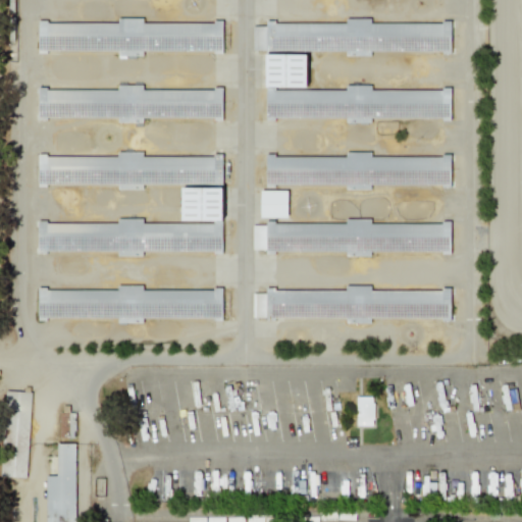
[(38,36),(59,37),(60,23),(38,23),(38,36)]
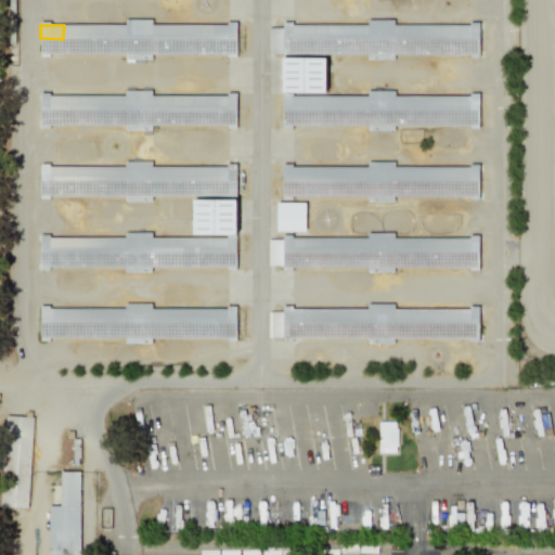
[(282,93),(325,93),(325,59),(297,59),(297,38),(314,38),(314,28),(325,28),(325,25),(282,25),(282,28),(268,28),(268,54),(282,54),(282,93)]
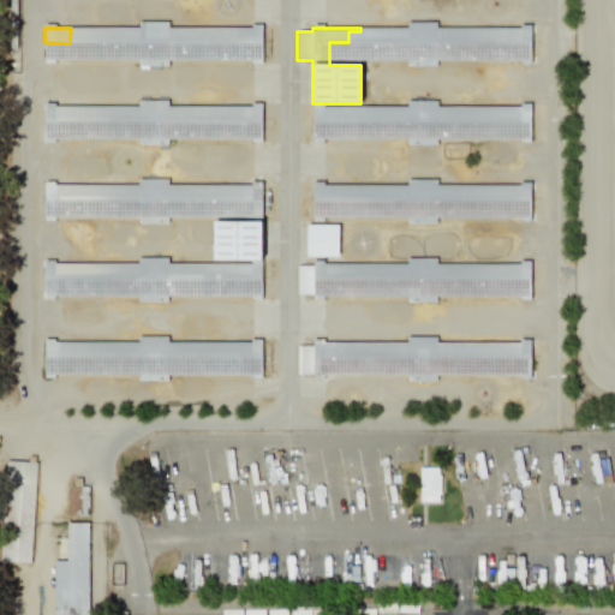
[(262,260),(261,221),(213,222),(214,261),(262,260)]
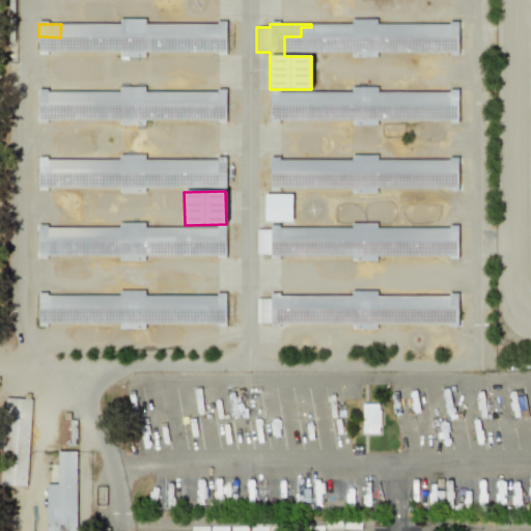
[(264,220),(291,221),(291,194),(264,194),(264,220)]
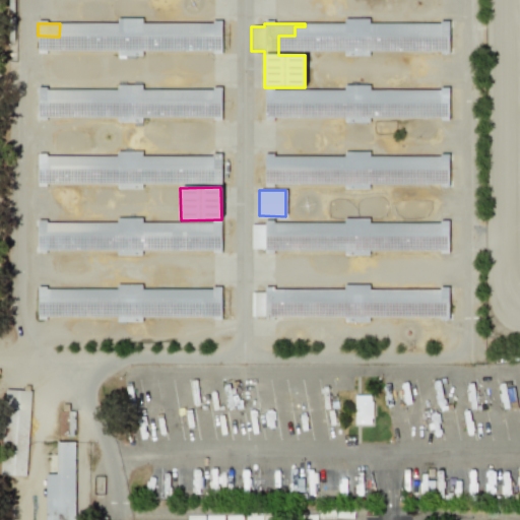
[(251,249),(264,249),(263,224),(251,224),(251,249)]
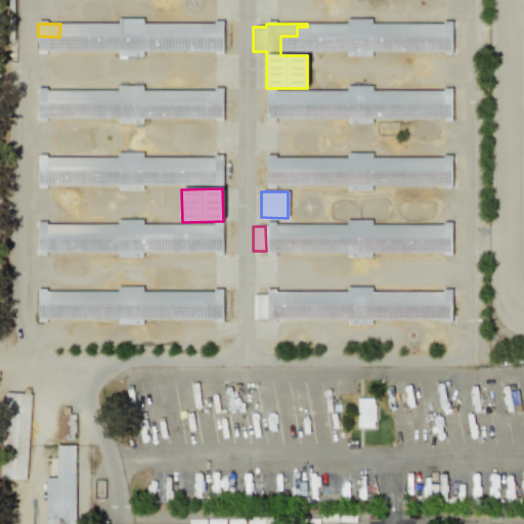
[(1,479),(27,480),(30,394),(4,393),(1,479)]
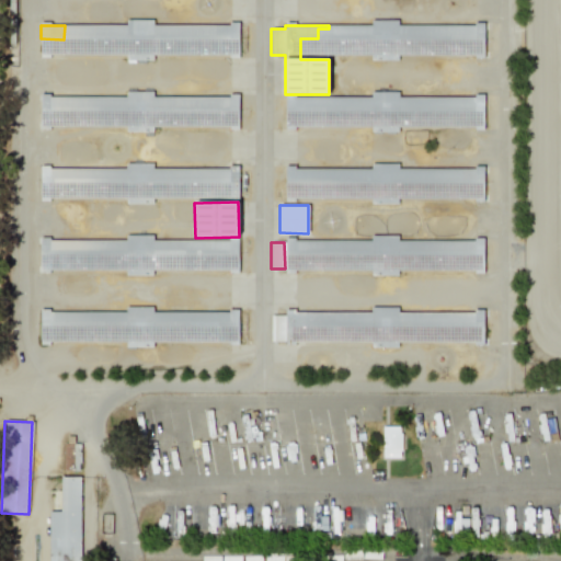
[(382,426),(382,458),(401,458),(401,426),(382,426)]
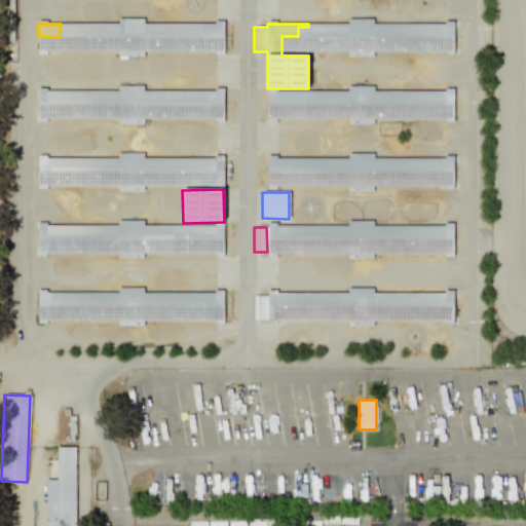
[(73,442),(74,416),(60,416),(60,441),(73,442)]
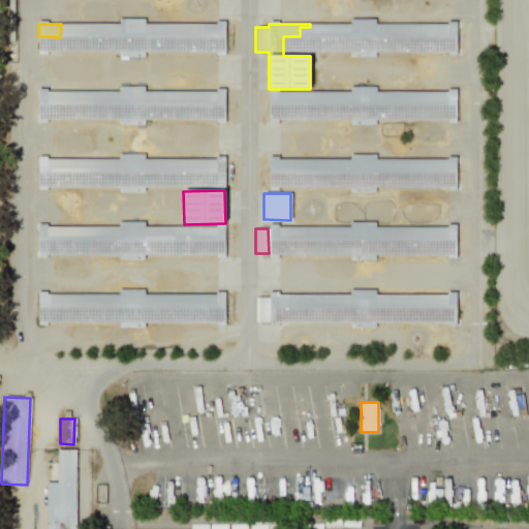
[(45,528),(75,528),(75,449),(57,449),(57,483),(47,483),(45,528)]
